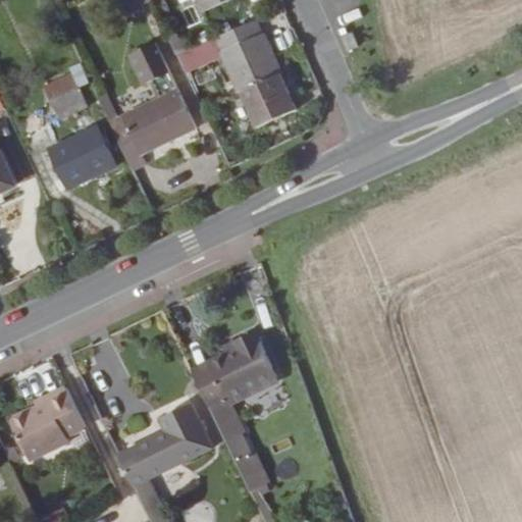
[(120,0),(126,13),(157,0),(120,0)]
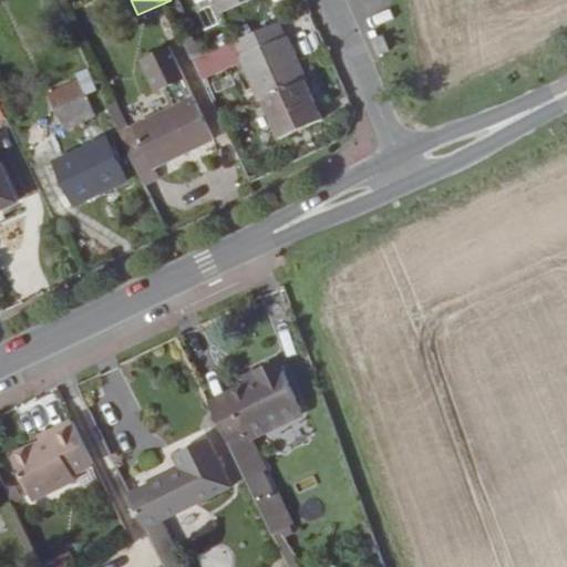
[(248,0),(216,0),(222,12),(248,0)]
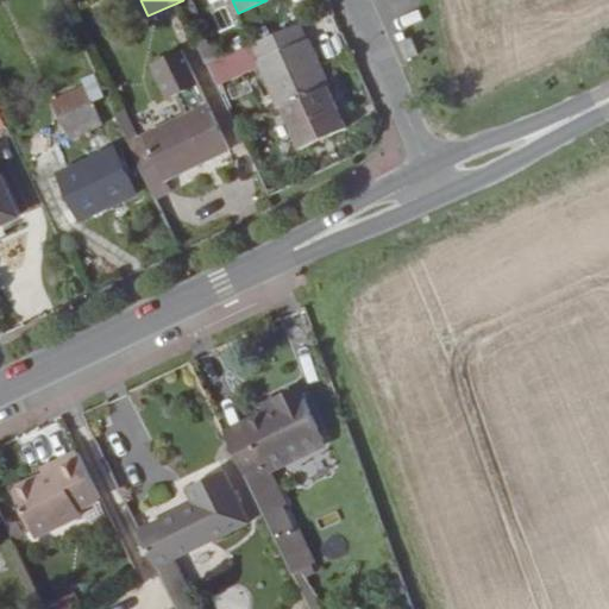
[(290,29),(286,18),(255,31),(259,43),(290,29)]
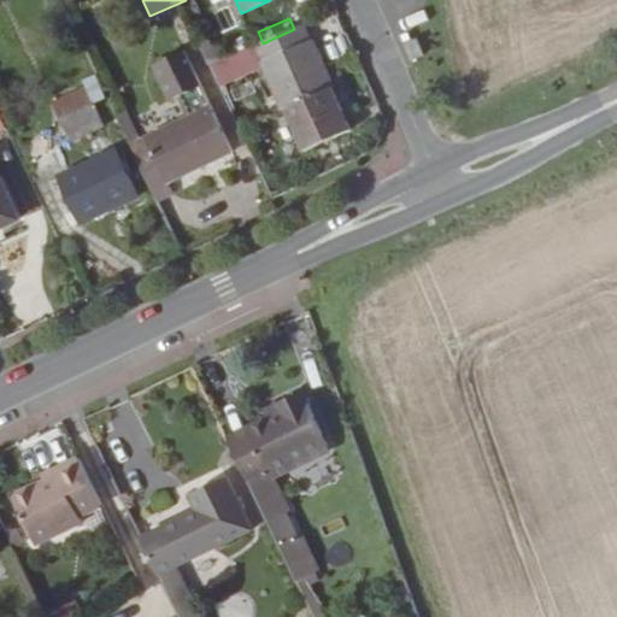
[(334,87),(312,39),(311,40),(304,24),(294,29),(263,43),(257,47),(263,62),(262,63),(282,110),(294,104),(309,98),(334,87)]
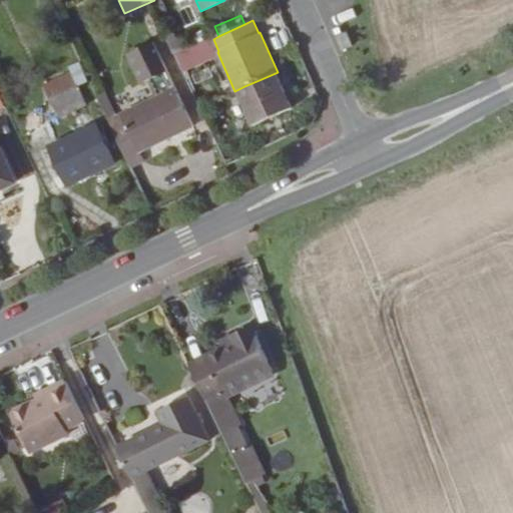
[(352,45),(346,32),(337,36),(343,49),(352,45)]
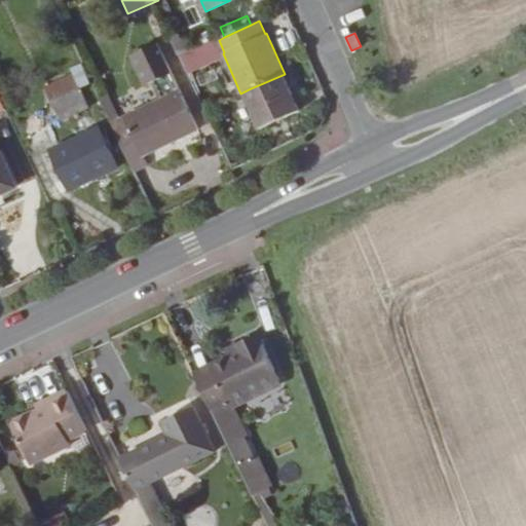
[(198,129),(180,89),(157,43),(130,54),(146,85),(152,81),(160,99),(111,123),(134,171),(148,163),(144,157),(143,157),(143,156),(198,129)]
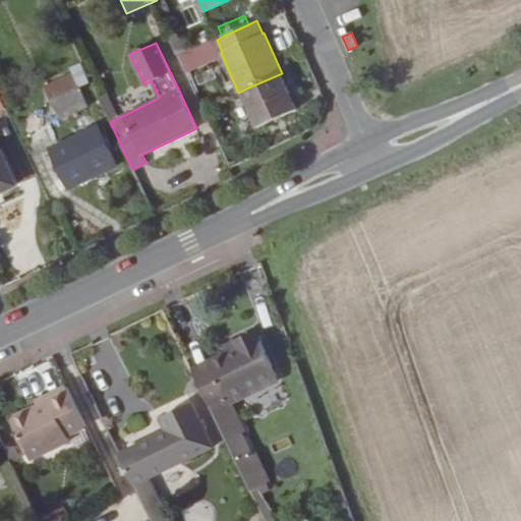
[(206,68),(198,54),(190,58),(197,72),(206,68)]
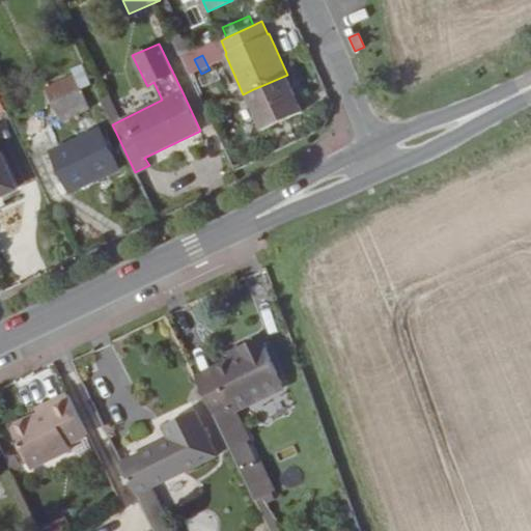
[(89,108),(80,89),(91,84),(82,63),(48,80),(50,84),(45,86),(61,121),(89,108)]
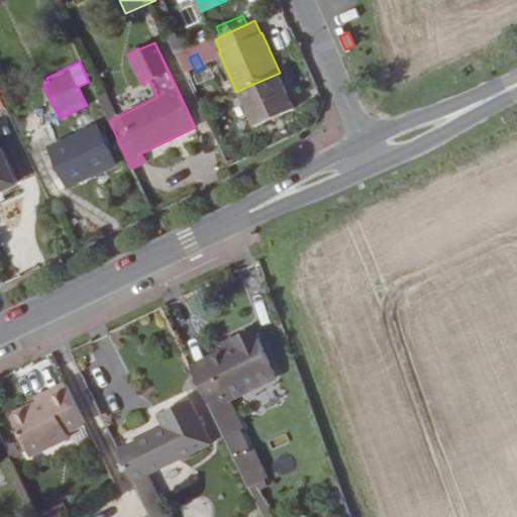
[(262,90),(259,82),(246,87),(250,95),(262,90)]
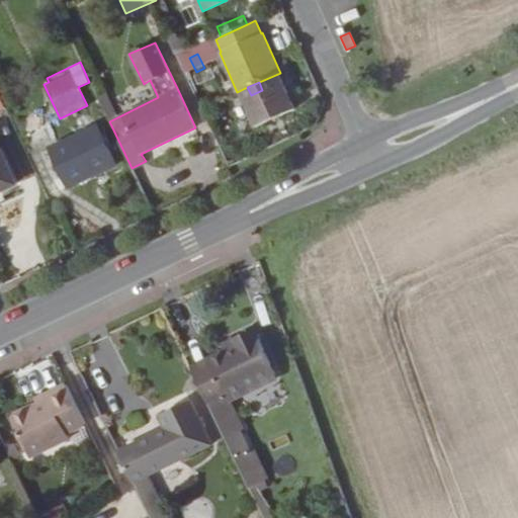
[(115,165),(96,124),(51,147),(56,157),(64,174),(70,187),(115,165)]
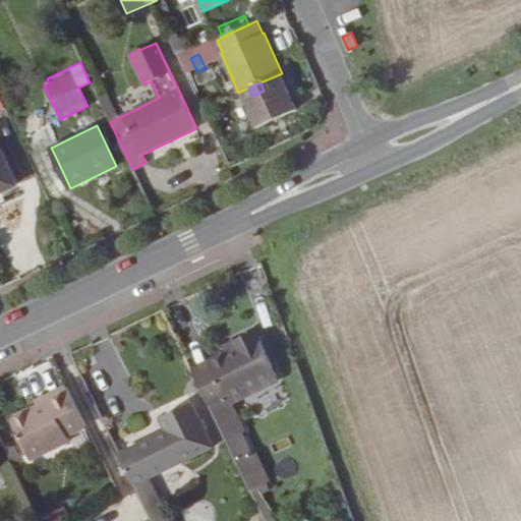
[(0,191),(1,191),(15,184),(0,150),(0,191)]
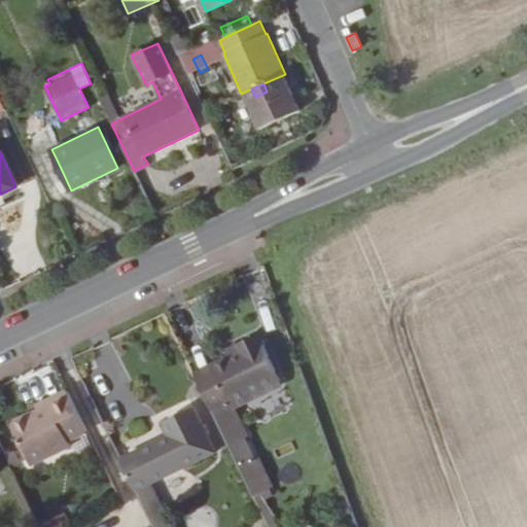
[(65,177),(57,160),(48,164),(58,181),(65,177)]
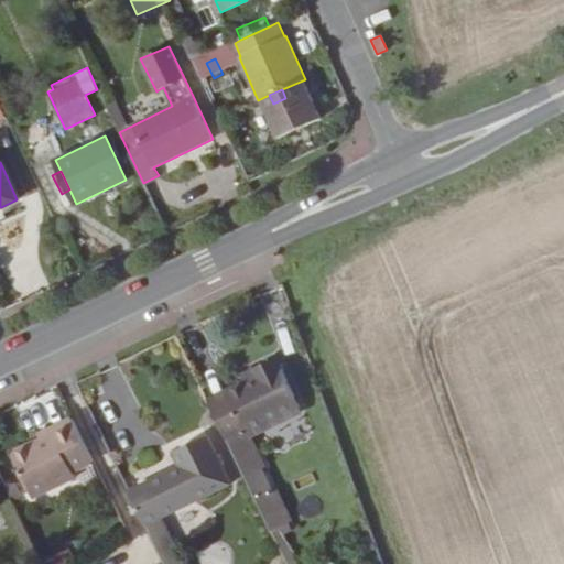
[(251,436),(302,411),(279,364),(257,375),(245,380),(207,399),(271,531),(289,523),(292,521),(251,436)]
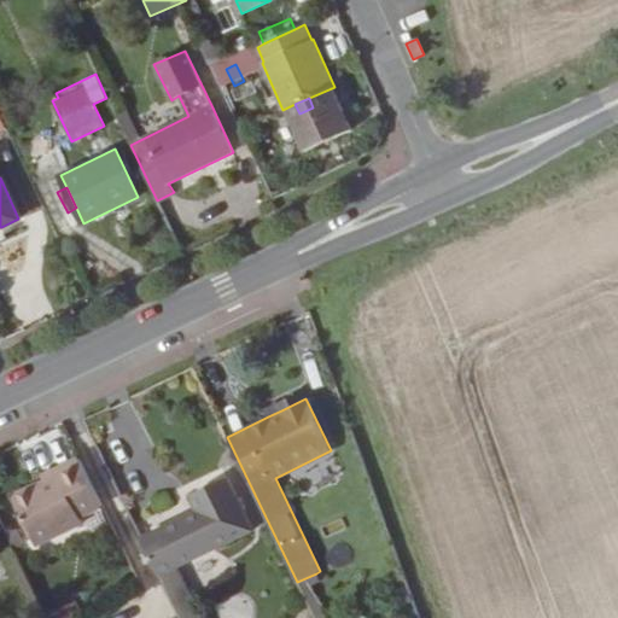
[(268,417),(281,410),(279,404),(266,410),(268,417)]
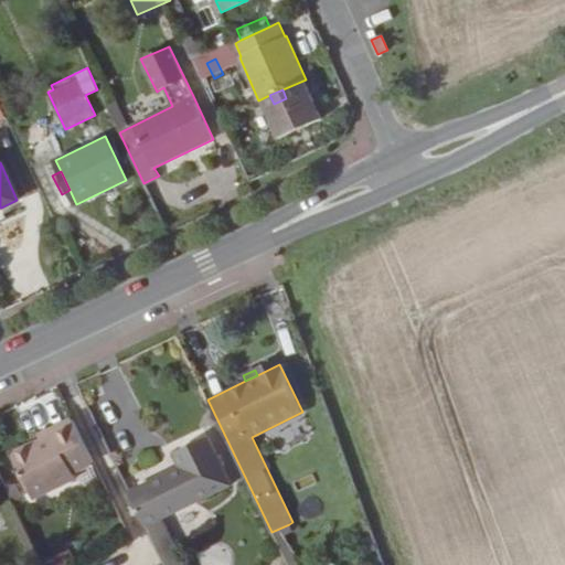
[(74,472),(94,464),(72,418),(39,435),(40,438),(11,454),(33,499),(76,478),(74,472)]
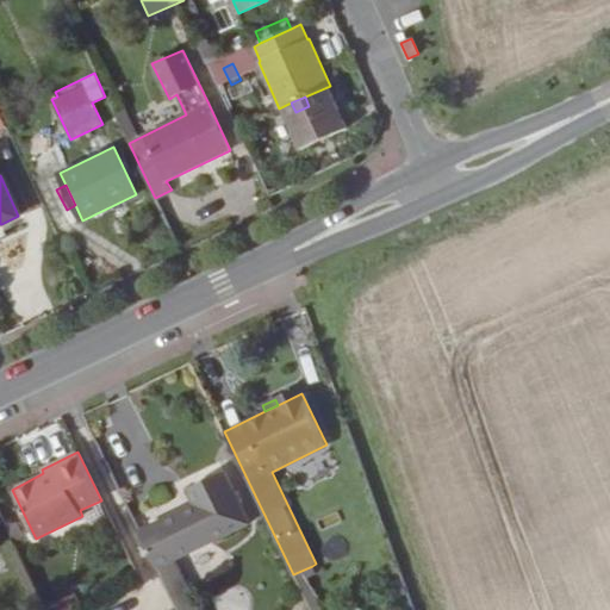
[(321,461),(299,468),(304,485),(327,479),(321,461)]
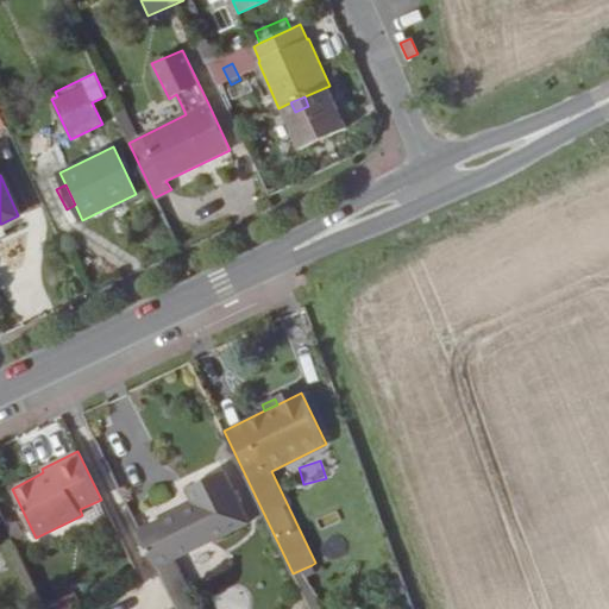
[(199,608),(174,559),(251,521),(225,470),(186,489),(193,504),(139,531),(177,608),(199,608)]
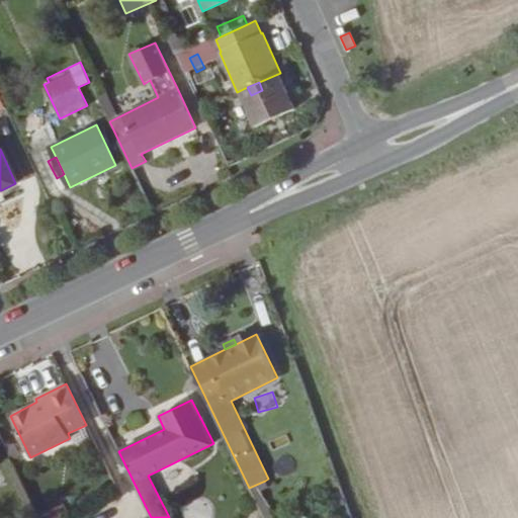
[(277,517),(273,517),(261,491),(269,488),(265,481),(249,488),(262,517),(278,517),(277,517)]
